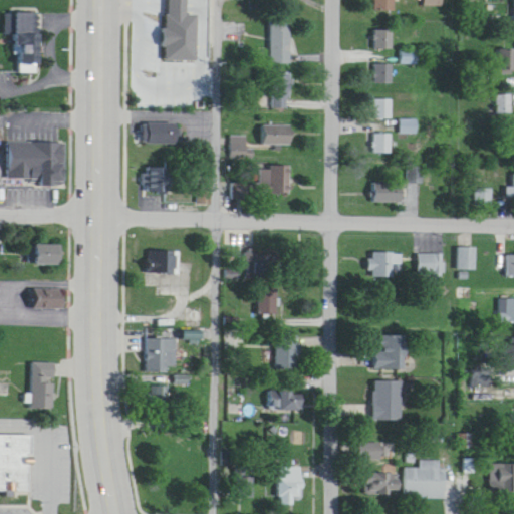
[(199,16),(187,15),(187,0),(166,0),(165,61),(198,62),(199,16)]
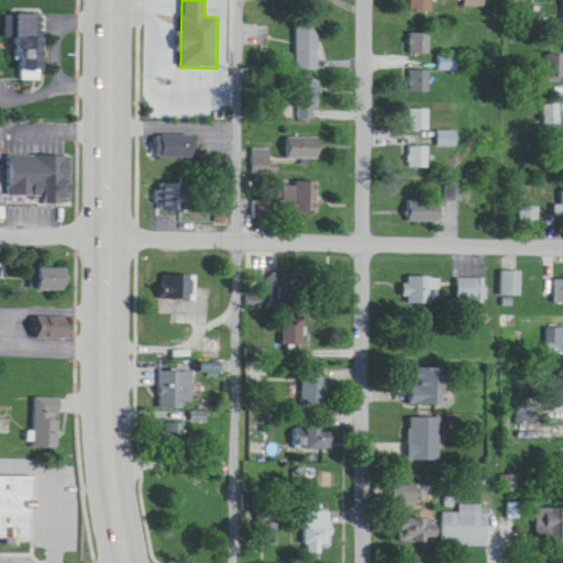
[(409,0),(409,13),(434,13),(434,0),(409,0)]
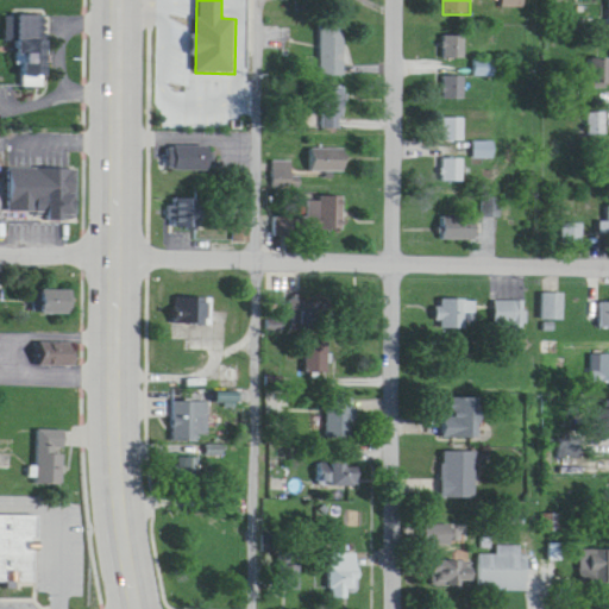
[(16,42),(16,71),(45,71),(45,16),(8,16),(8,42),(16,42)]
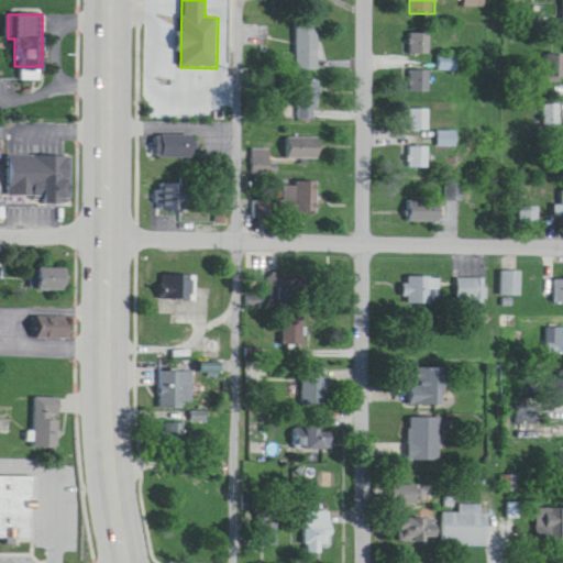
[(320,23),(298,22),(298,70),(319,70),(320,23)]
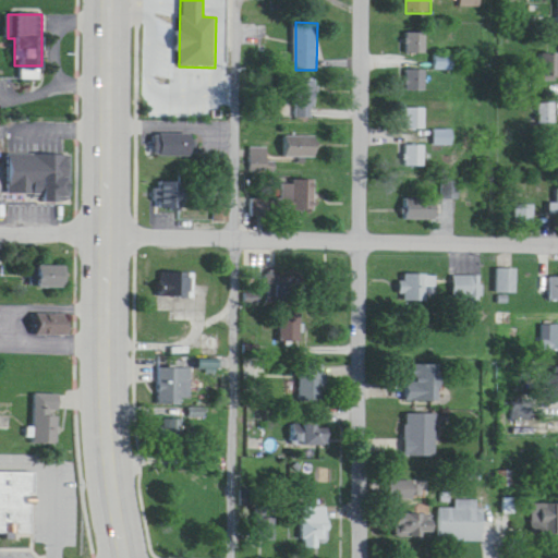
[(428,33),(409,33),(409,55),(428,55),(428,33)]
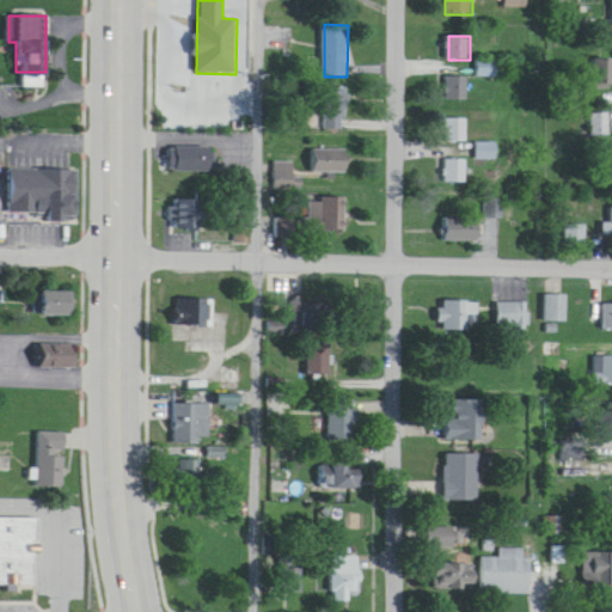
[(469,78),(447,78),(447,101),(469,101),(469,78)]
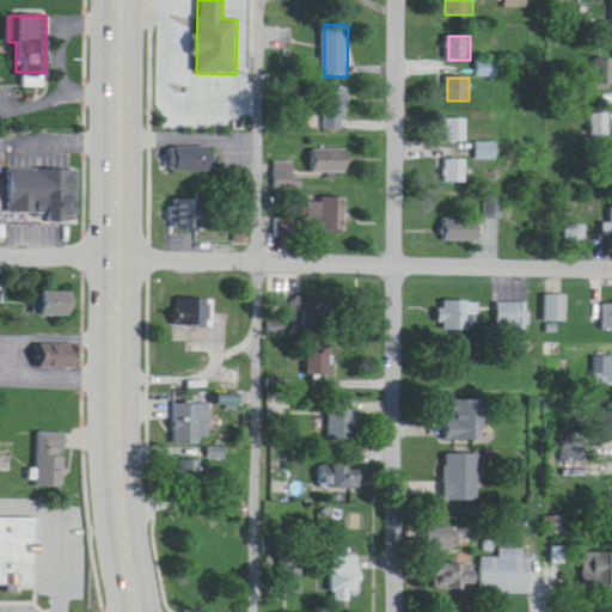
[(324,129),(347,129),(347,87),(324,87),(324,129)]
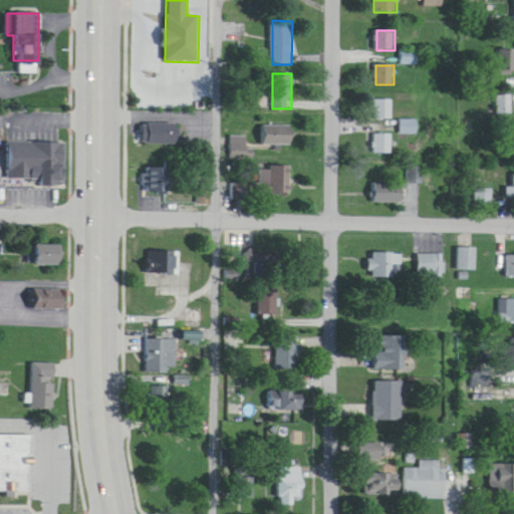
[(511,96),(497,96),(497,114),(511,114),(511,96)]
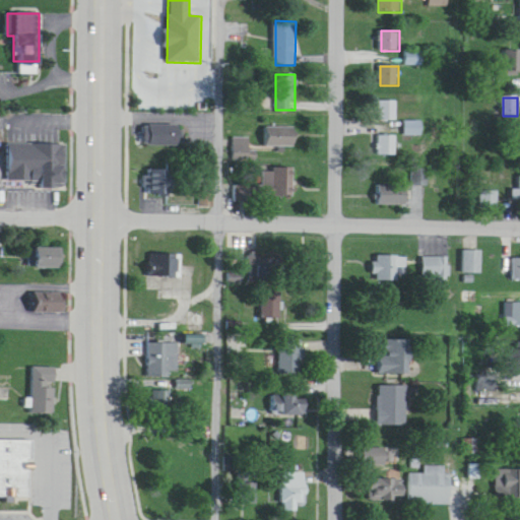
[(379,121),(397,121),(397,102),(379,102),(379,121)]
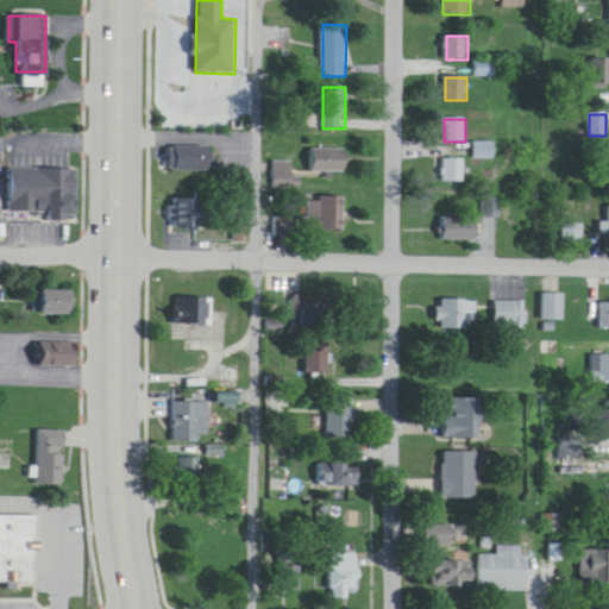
[(495,145),(476,145),(476,158),(495,158),(495,145)]
